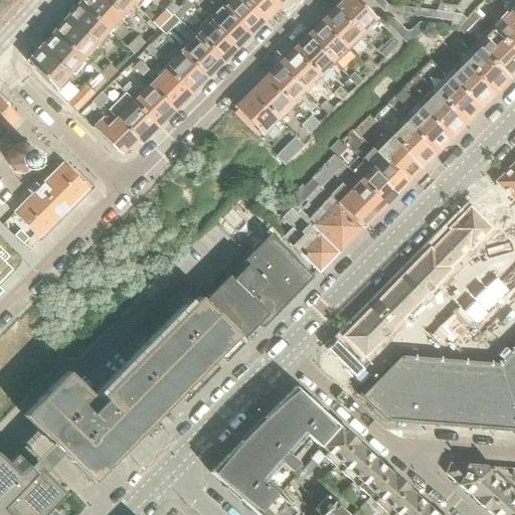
[(107,30),(132,2),(128,0),(82,0),(78,5),(107,30)]
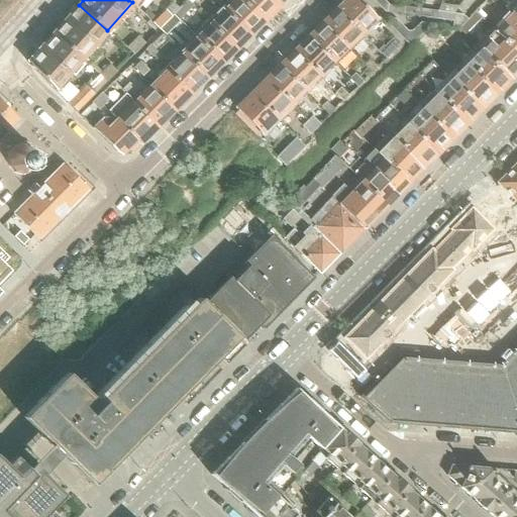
[(252,34),(267,19),(261,13),(260,5),(255,1),(249,2),(247,0),(231,0),(224,7),(227,9),(235,17),(241,17),(244,21),(244,26),(252,34)]
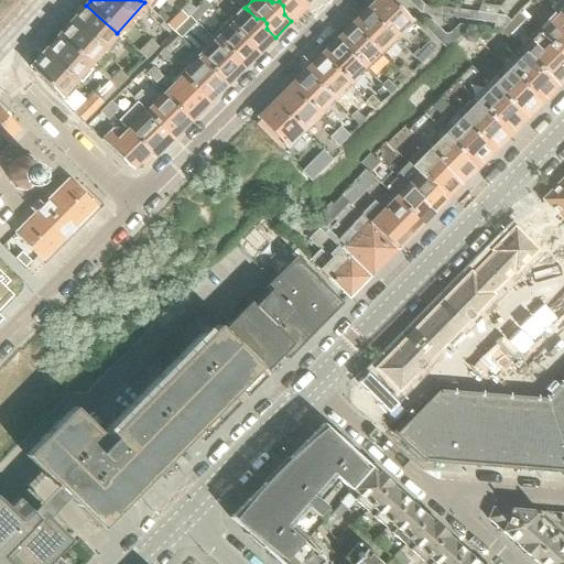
[(270,0),(272,2),(279,1),(283,6),(284,14),(291,21),(306,7),(300,0),(270,0)]
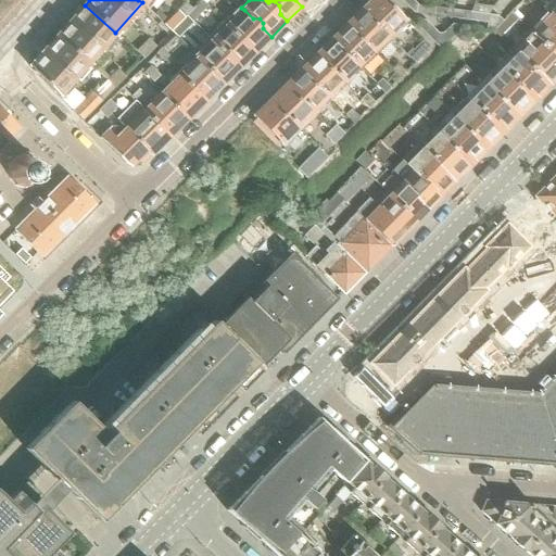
[(374,29),(380,29),(389,38),(391,40),(402,30),(400,28),(406,21),(395,10),(386,0),(369,0),(366,4),(367,5),(361,11),(370,20),(370,25),(374,29)]
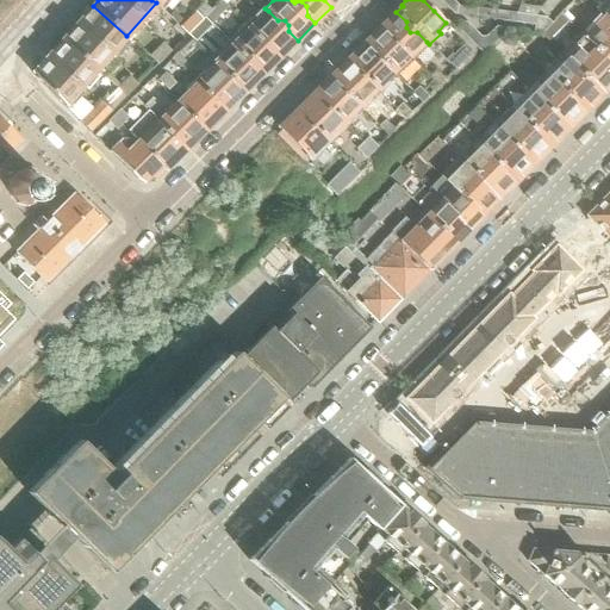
[(459,5),(454,0),(441,0),(452,11),(454,13),(459,5)]
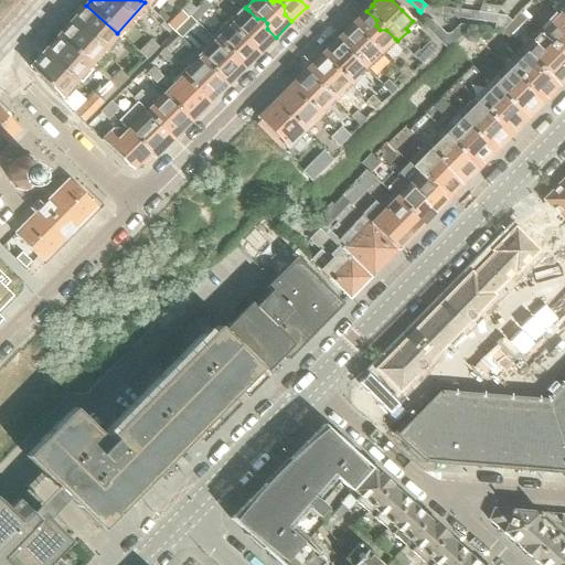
[(208,1),(192,17),(198,23),(213,8),(210,4),(208,1)]
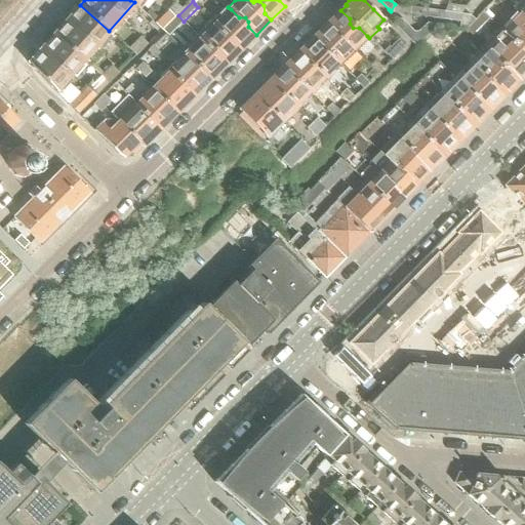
[(459,21),(461,13),(467,5),(448,3),(445,9),(444,11),(443,18),(459,21)]
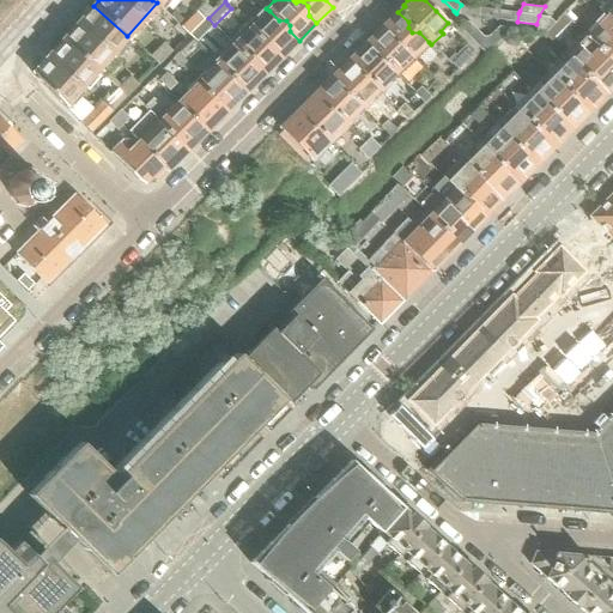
[(479,17),(479,7),(461,5),(456,13),(479,17)]
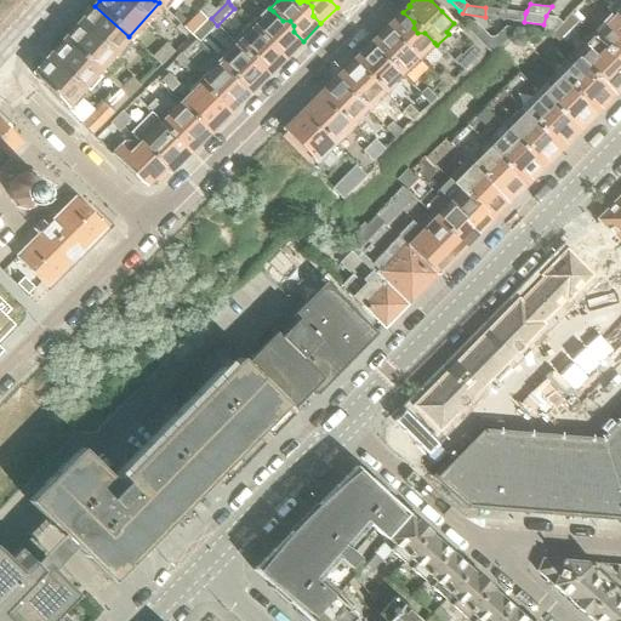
[(98,70),(129,36),(95,6),(64,40),(98,70)]
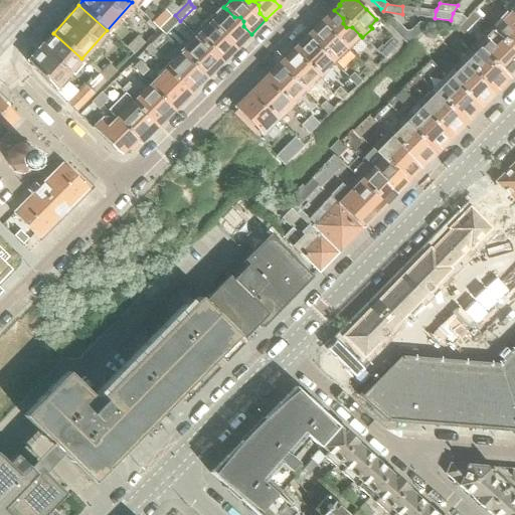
[(402,14),(418,16),(418,8),(402,6),(402,14)]
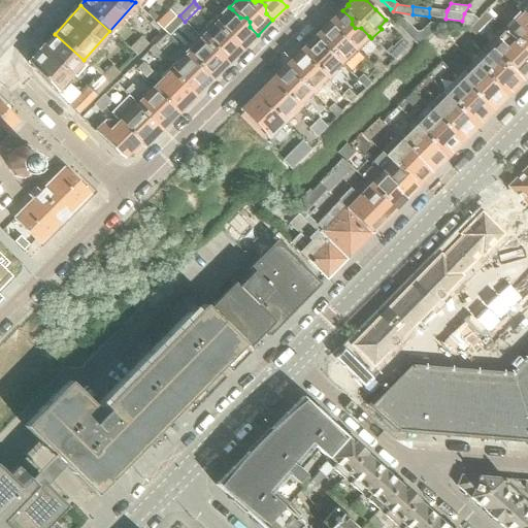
[(243,50),(258,35),(250,27),(250,22),(246,18),(240,18),(232,9),(229,7),(215,22),(225,32),(231,32),(235,36),(235,41),(243,50)]
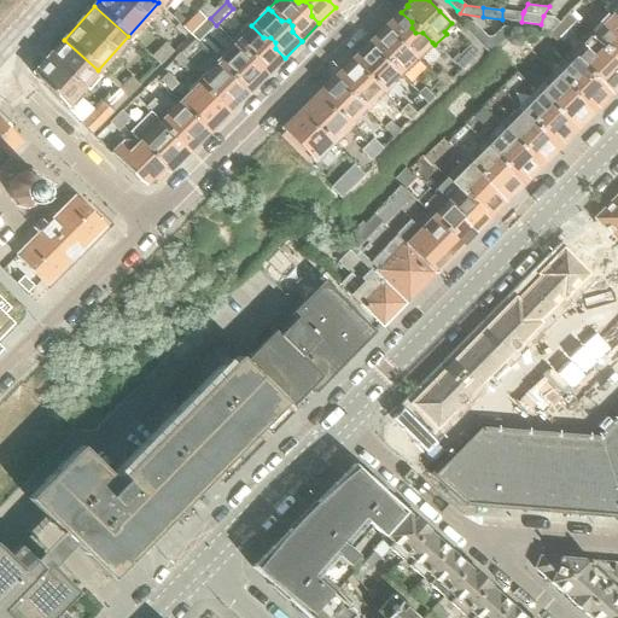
[(522,22),(523,13),(513,11),(502,10),(502,19),(522,22)]
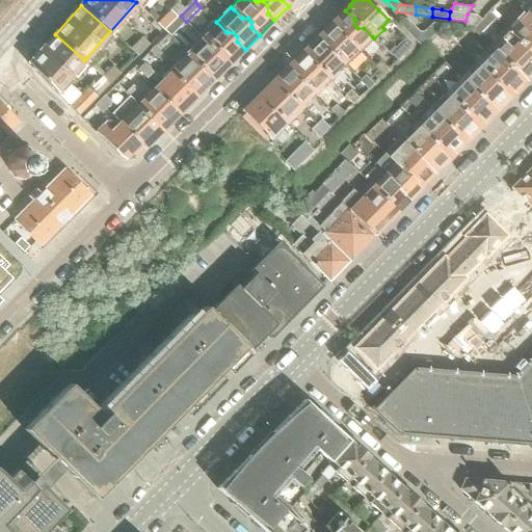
[(372,36),(364,28),(357,28),(354,24),(354,19),(345,10),(344,9),(336,18),(337,20),(330,25),(341,33),(341,41),(344,44),(351,43),(358,51),(372,36)]
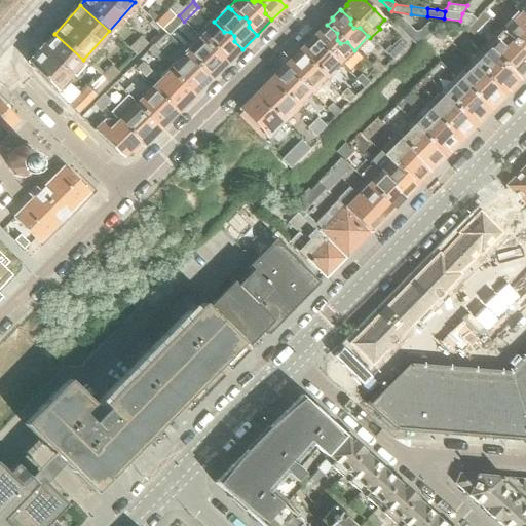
[(157,16),(150,10),(147,13),(154,21),(157,16)]
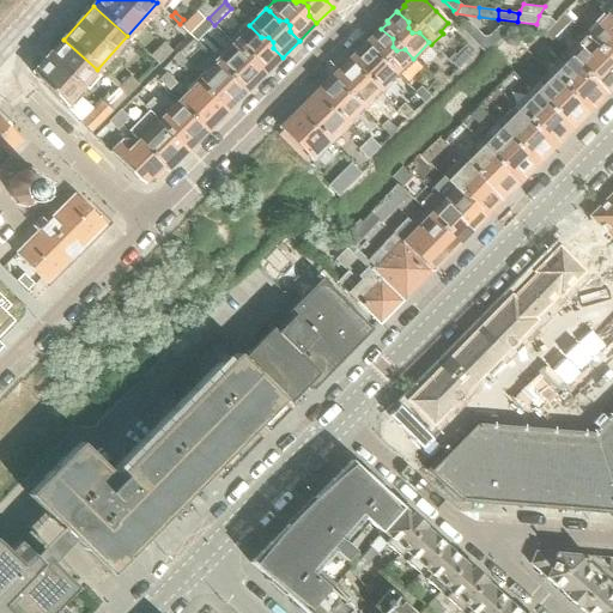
[(196,12),(182,26),(189,34),(190,36),(205,22),(196,12)]
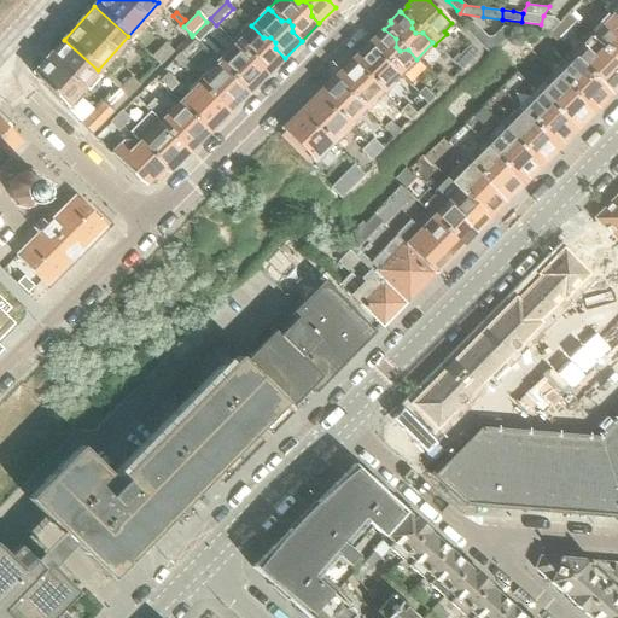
[(555,27),(559,23),(553,16),(543,16),(541,24),(540,31),(548,33),(555,27)]
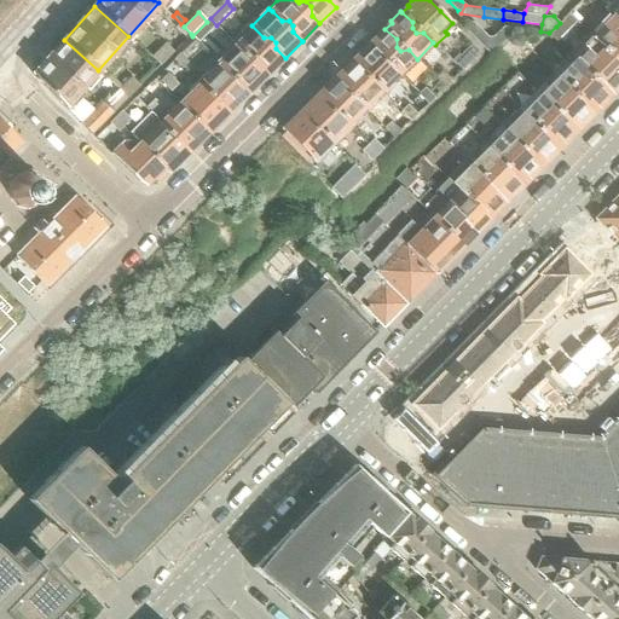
[(611,94),(618,86),(618,23),(611,16),(571,56),(611,94)]
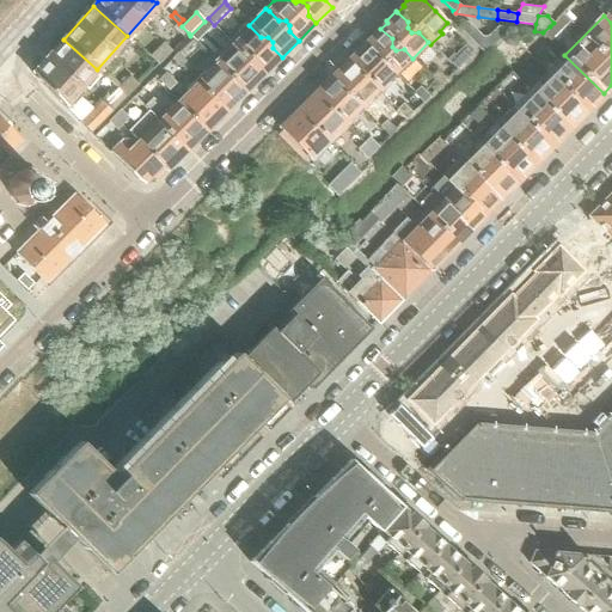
[(204,22),(190,36),(197,43),(215,25),(214,25),(208,18),(204,22)]
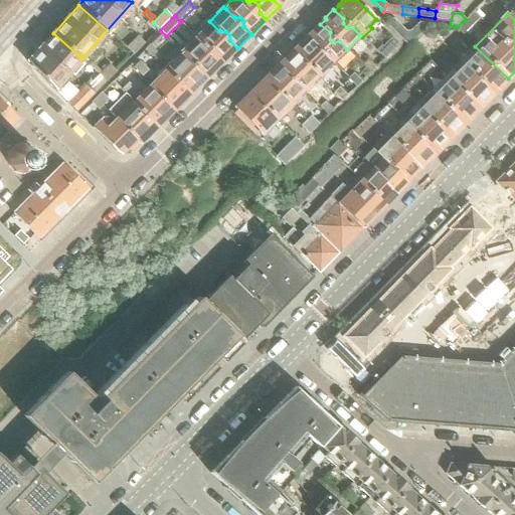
[(389,18),(385,22),(391,28),(398,22),(395,19),(389,18)]
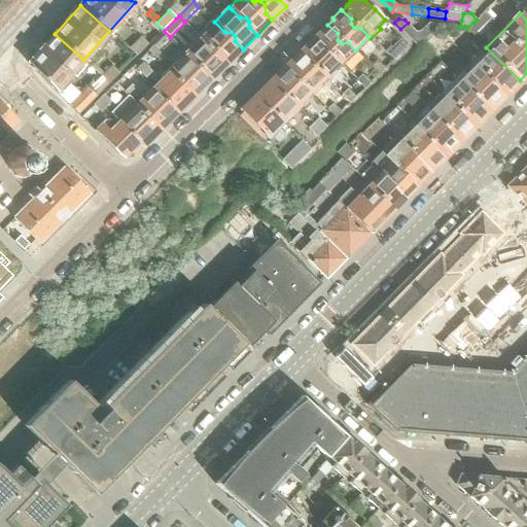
[(229,64),(243,49),(235,41),(235,36),(231,32),(224,32),(214,22),(200,36),(211,46),(215,46),(219,50),(219,55),(229,64)]
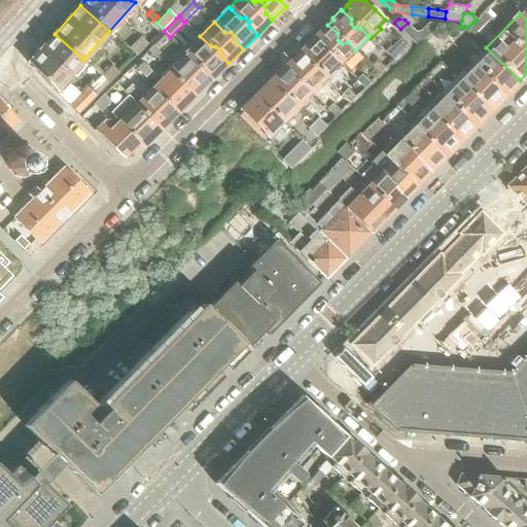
[(408,23),(400,29),(406,34),(412,27),(408,23)]
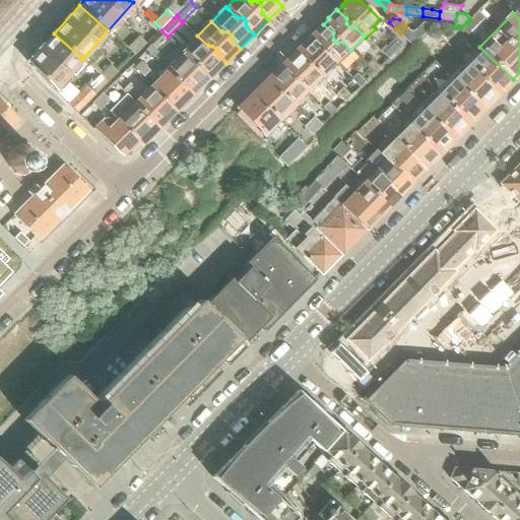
[(426,33),(432,27),(428,23),(424,22),(419,26),(426,33)]
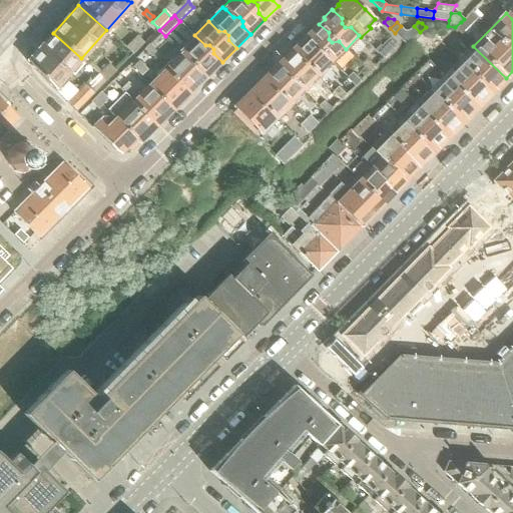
[(461,22),(455,27),(462,34),(467,28),(461,22)]
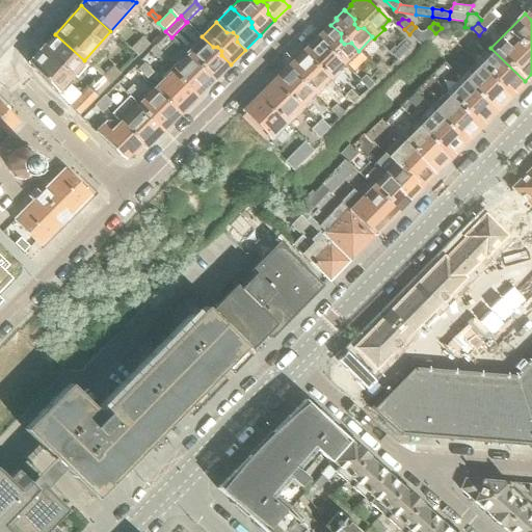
[(344,65),(358,51),(351,43),(344,44),(341,41),(341,33),(330,25),(329,24),(321,32),(322,34),(317,38),(327,49),(327,54),(330,58),(337,58),(344,65)]
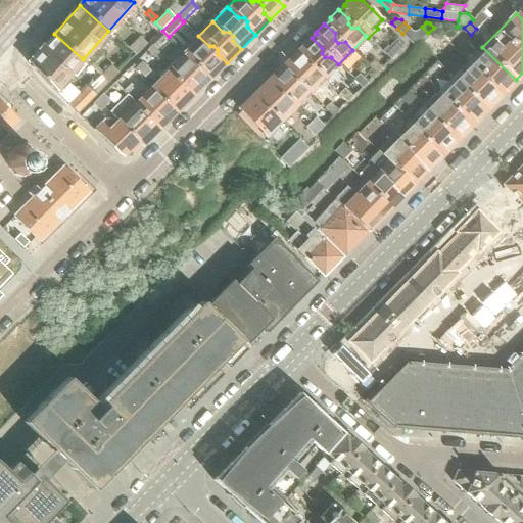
[(409,27),(402,34),(409,40),(414,32),(409,27)]
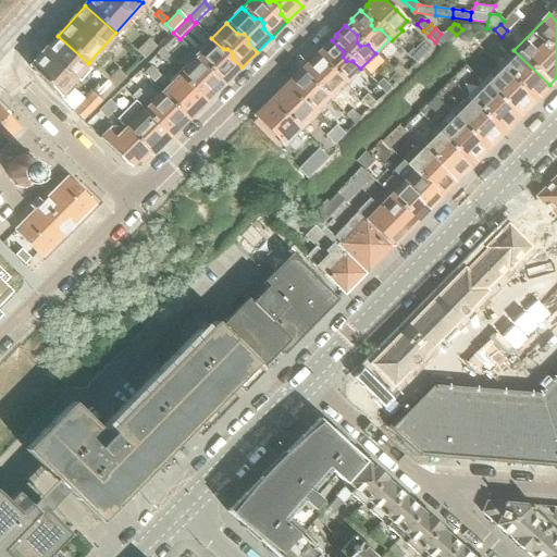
[(449,28),(444,34),(450,41),(456,35),(449,28)]
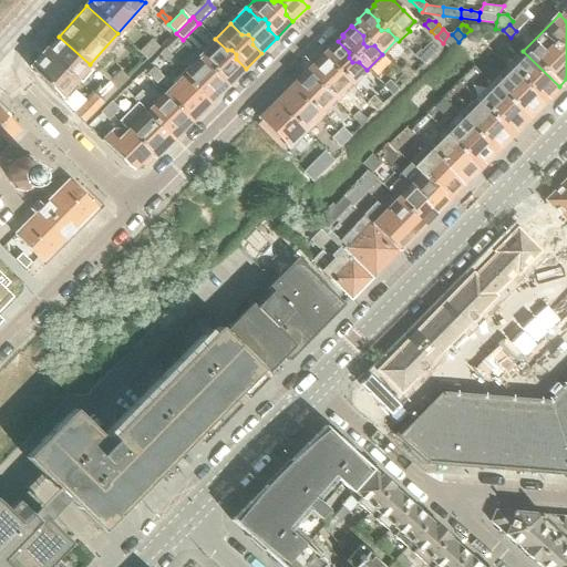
[(449,34),(443,43),(449,50),(450,50),(459,42),(452,34),(449,34)]
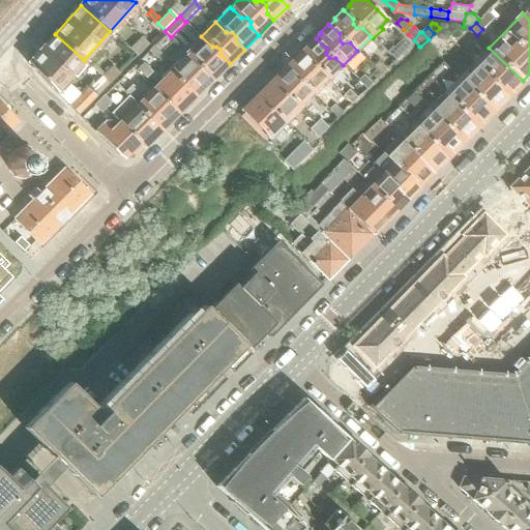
[(55,92),(84,60),(55,34),(28,63),(31,67),(55,92)]
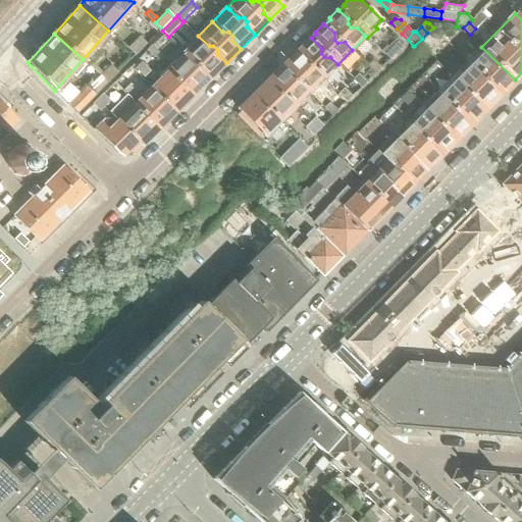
[(209,80),(226,63),(217,54),(217,50),(213,46),(209,46),(198,36),(181,52),(183,53),(209,80)]
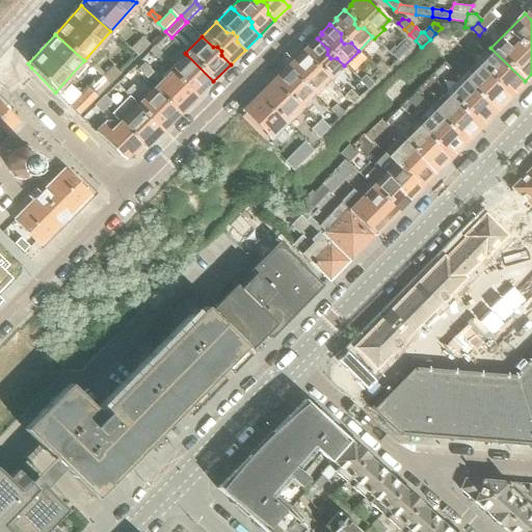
[(142,37),(138,42),(147,49),(151,45),(150,44),(142,37)]
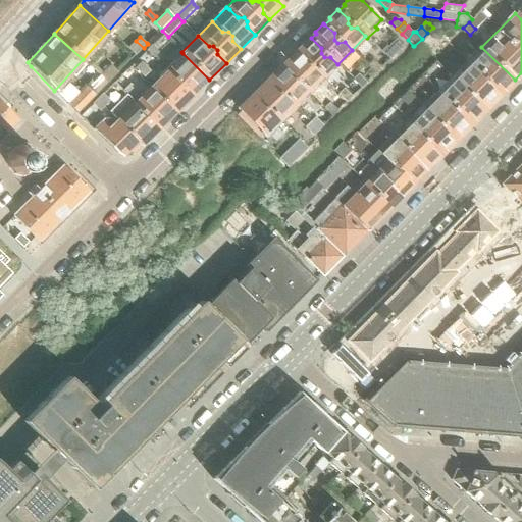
[(323,77),(337,64),(330,57),(324,57),(321,53),(321,48),(311,38),(310,39),(309,38),(301,46),(302,48),(298,52),(307,61),(307,66),(311,70),(316,70),(323,77)]
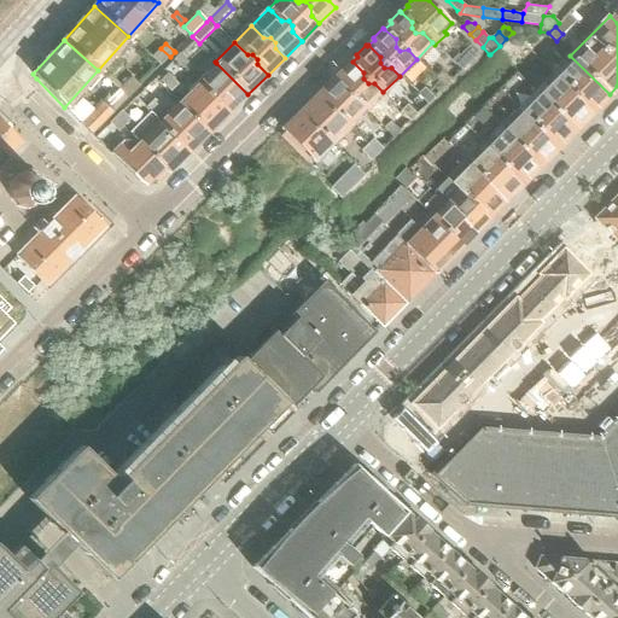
[(462,71),(478,56),(477,50),(471,45),(460,56),(459,54),(453,60),(462,71)]
